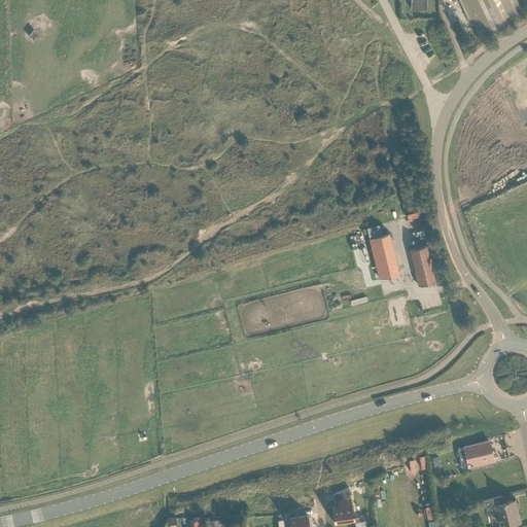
[(410,0),(411,8),(426,8),(425,0),(410,0)]
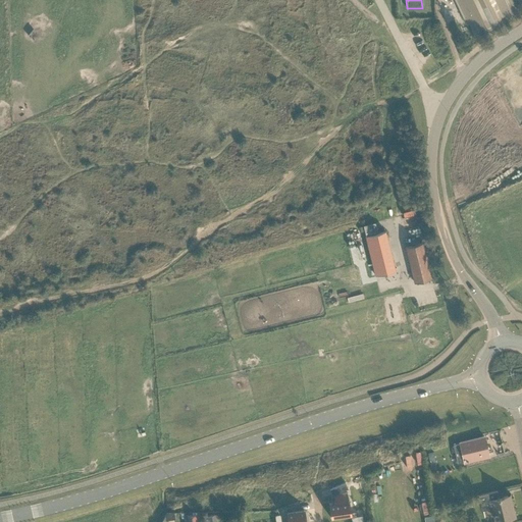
[(474,35),(481,31),(510,17),(521,11),(516,0),(458,0),(464,12),(474,35)]
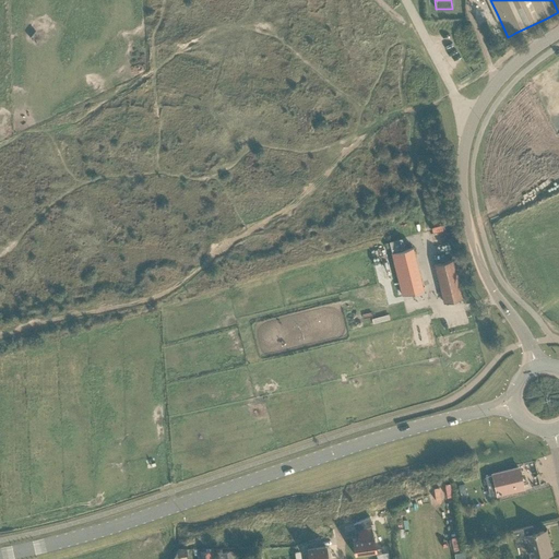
[(413,247),(391,252),(402,295),(424,289),(413,247)]
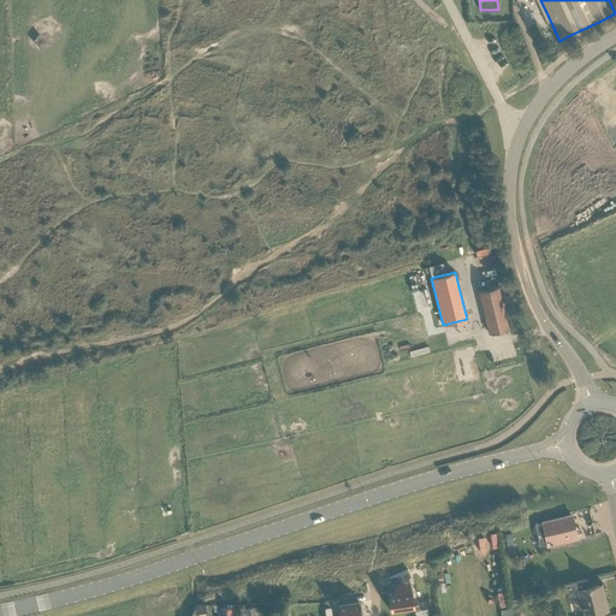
[(510,329),(499,286),(478,291),(489,333),(510,329)]
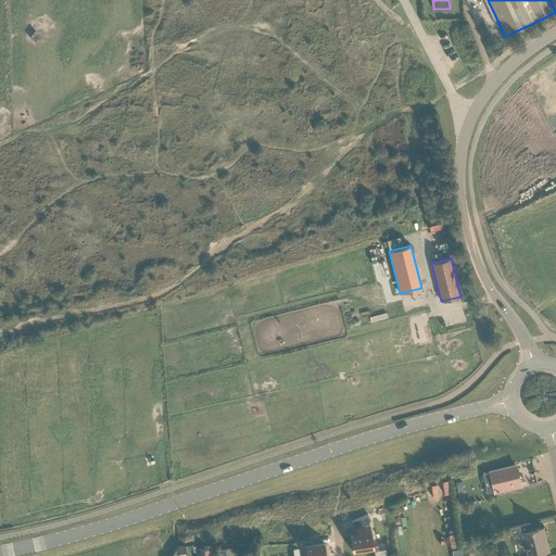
[(482,472),(456,479),(462,501),(488,494),(487,493),(494,491),(494,492),(520,487),(516,465),(490,470),(490,471),(482,474),(482,472)]
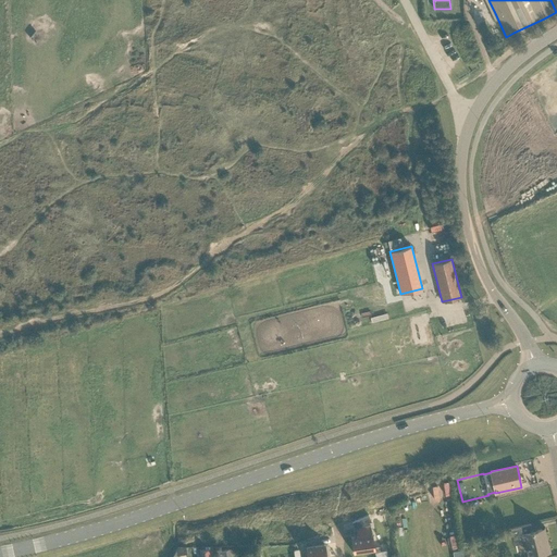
[(530,556),(551,552),(545,528),(533,531),(531,523),(511,528),(516,544),(525,542),(530,556)]
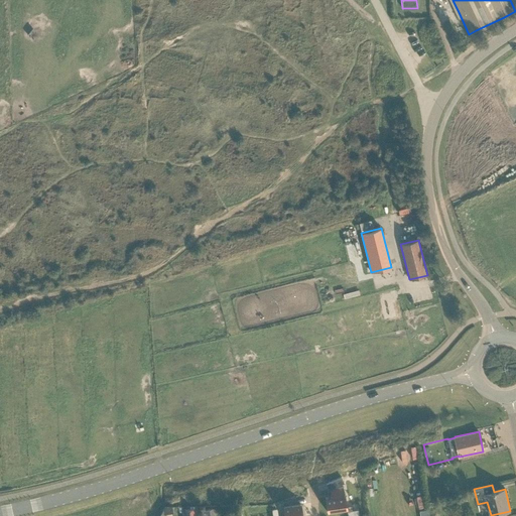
[(331,497),(326,498),(328,512),(348,509),(345,495),(344,487),(330,489),(331,497)]
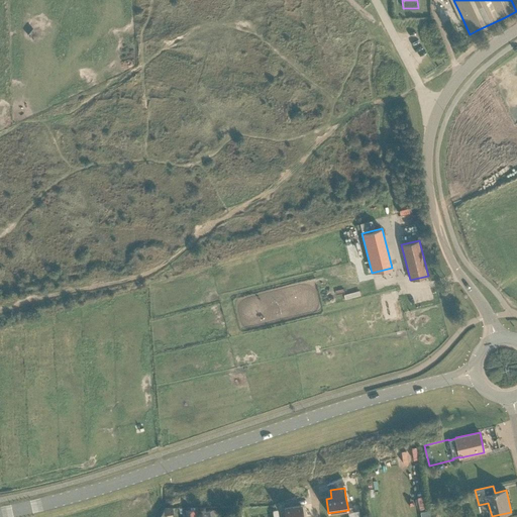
[(285,516),(303,516),(302,505),(284,508),(285,516)]
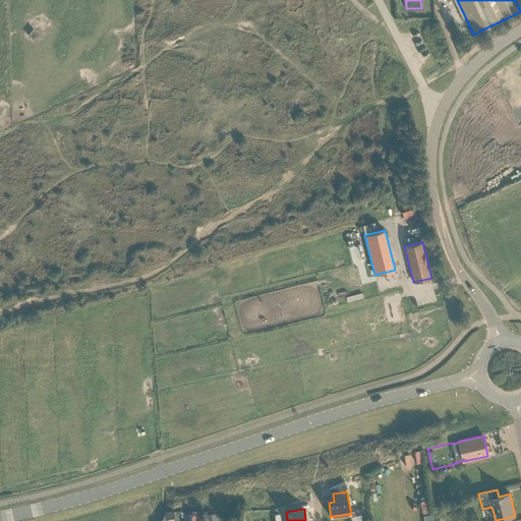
[(197,520),(197,512),(187,514),(188,520),(197,520)]
